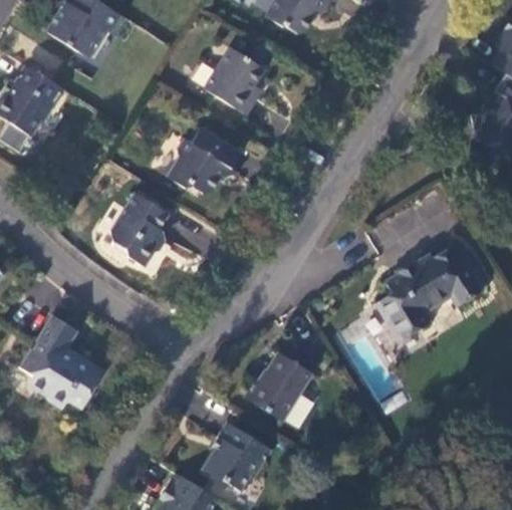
[(49,31),(90,53),(107,28),(111,31),(122,14),(101,0),(54,0),(46,13),(57,19),(49,31)]
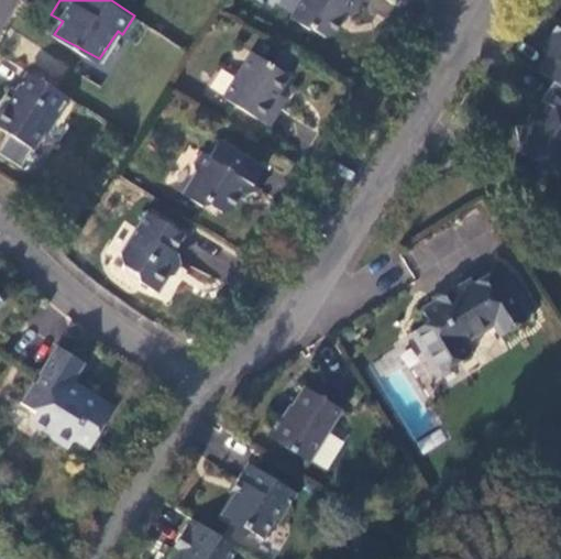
[(303,0),(293,17),(310,29),(311,26),(327,36),(333,35),(348,13),(351,17),(362,0),(303,0)]
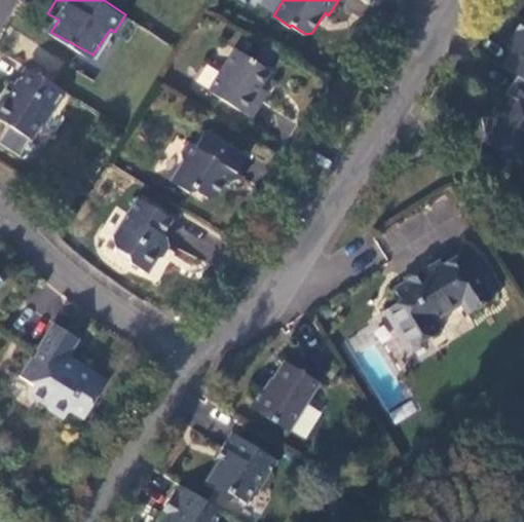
[(511,49),(501,65),(517,75),(523,78),(523,38),(515,52),(511,49)]
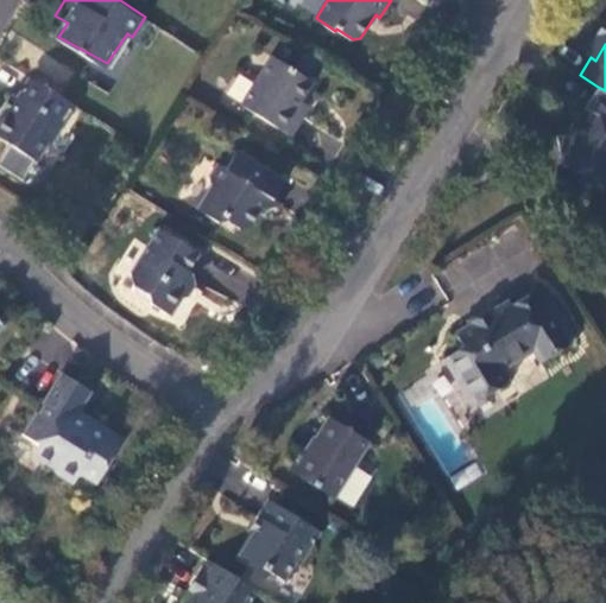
[(45,50),(38,67),(69,80),(76,63),(45,50)]
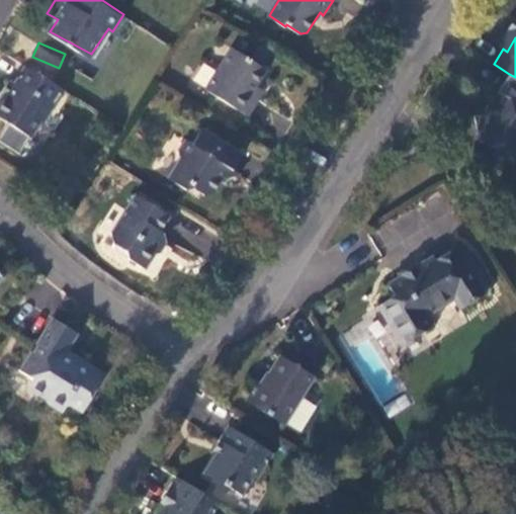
[(259,98),(252,93),(256,86),(266,69),(232,47),(206,88),(248,115),(259,98)]
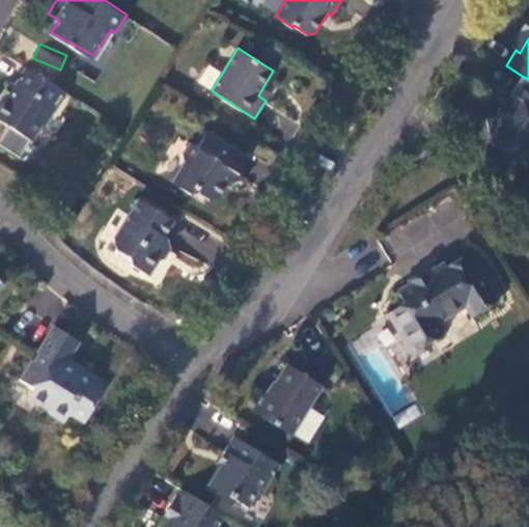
[(55,107),(57,109),(68,91),(29,64),(12,90),(5,93),(0,101),(0,110),(12,118),(3,129),(25,146),(34,133),(44,119),(48,118),(55,107)]
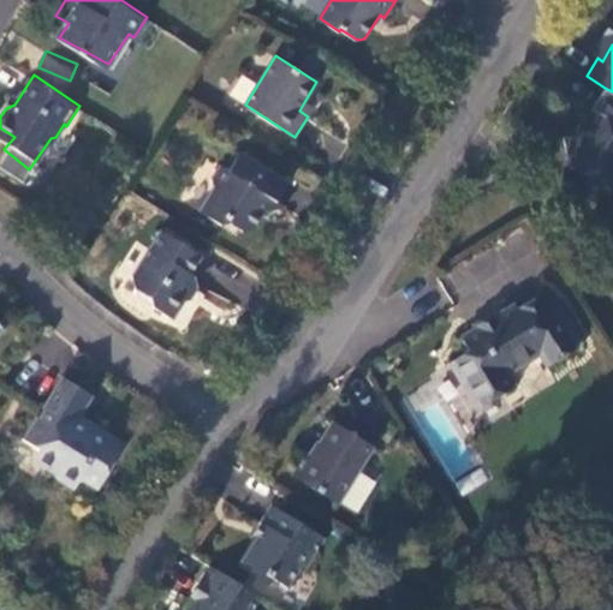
[(605,88),(594,105),(587,117),(579,118),(582,126),(577,132),(564,136),(571,168),(575,167),(584,165),(611,181),(612,179),(612,91),(605,88)]
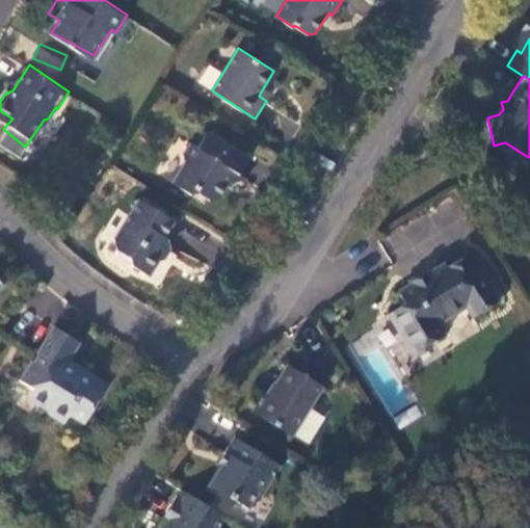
[(271,93),(263,88),(259,96),(266,101),(271,93)]
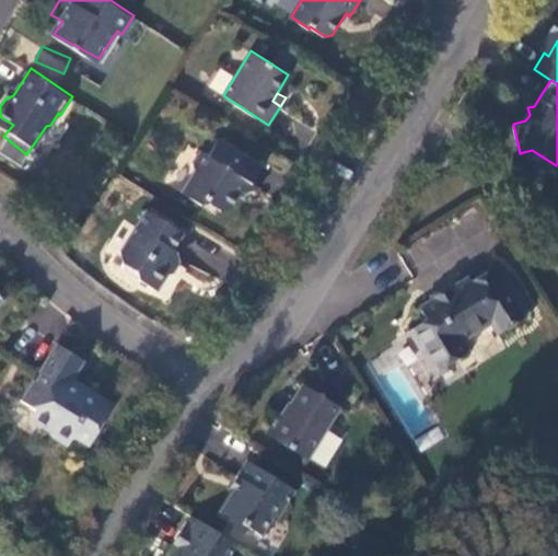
[(244,187),(248,189),(264,166),(220,139),(210,155),(202,151),(194,163),(196,172),(183,193),(201,205),(209,203),(222,210),(230,209),(244,187)]
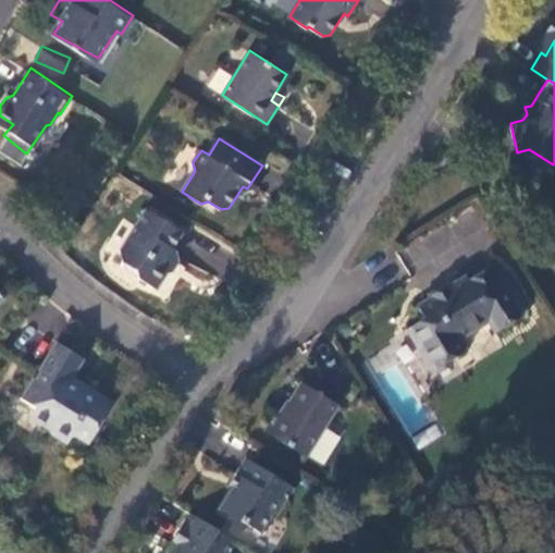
[(549,170),(553,164),(529,149),(520,151),(549,170)]
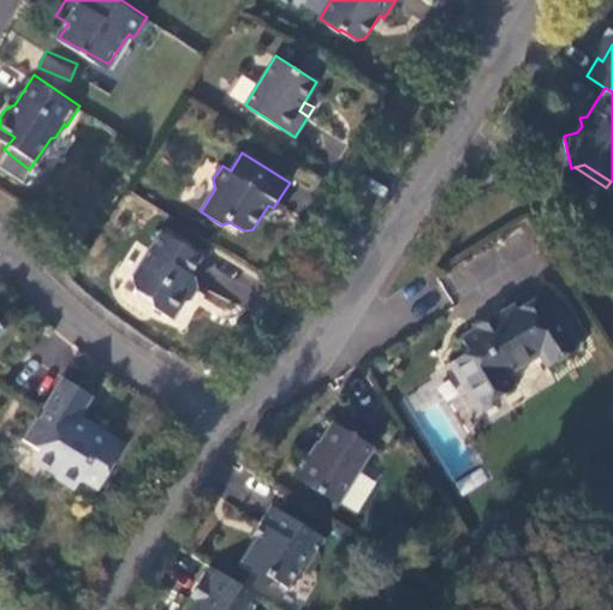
[(195,287),(192,274),(203,257),(162,231),(134,276),(136,289),(152,299),(154,306),(173,320),(195,287)]
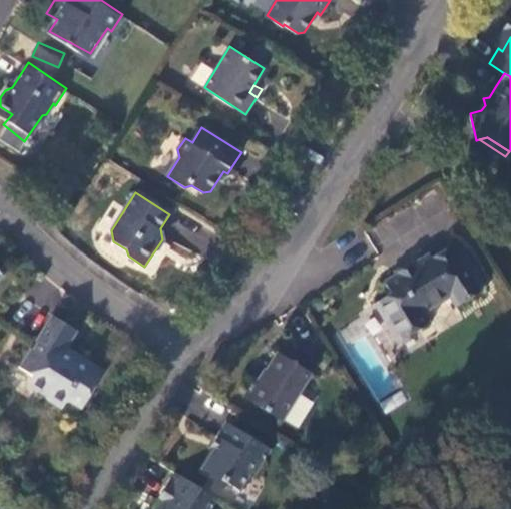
[(454,243),(430,259),(428,255),(385,282),(392,293),(377,302),(400,341),(424,326),(431,322),(424,312),(451,295),(457,306),(482,290),(454,243)]
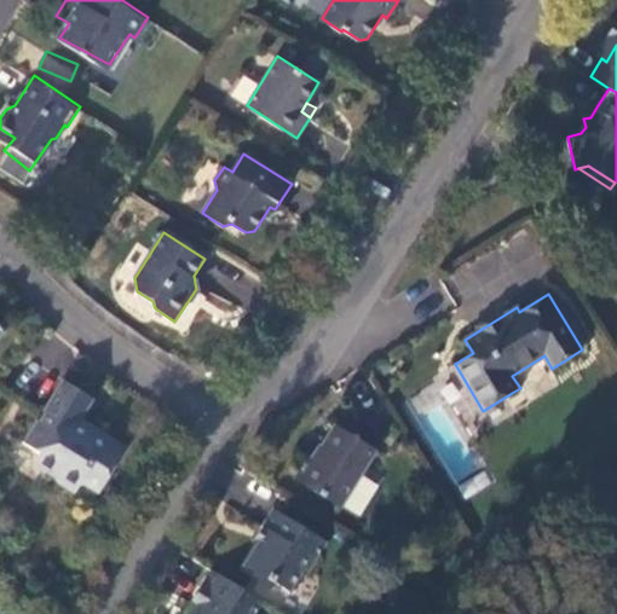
[(102,491),(128,447),(91,424),(87,432),(78,426),(82,418),(96,398),(65,380),(45,411),(47,412),(41,422),(40,421),(27,442),(42,452),(38,459),(61,474),(58,480),(76,491),(82,481),(102,491)]
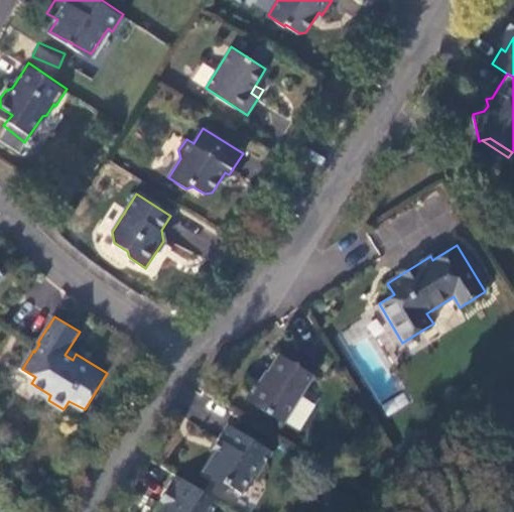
[(65,355),(73,360),(76,354),(69,349),(65,355)]
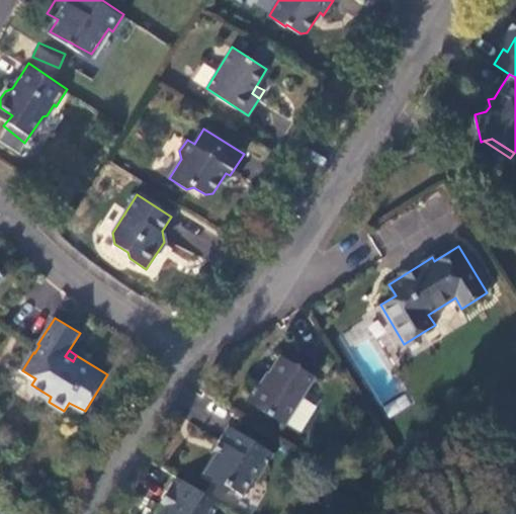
[(264,383),(260,380),(248,400),(285,424),(315,374),(282,355),(264,383)]
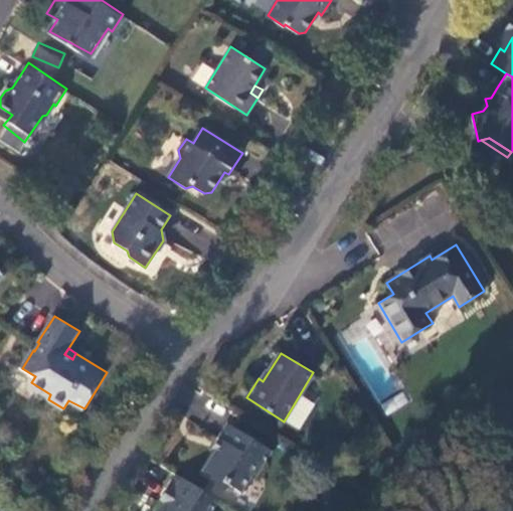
[(249,478),(257,477),(273,450),(229,422),(219,438),(223,440),(216,451),(203,472),(218,481),(223,480),(242,491),(249,478)]
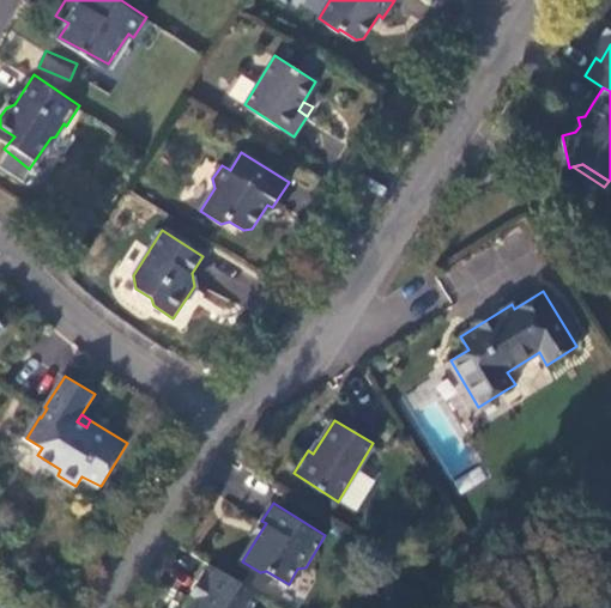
[(266,523),(261,521),(254,534),(258,536),(266,523)]
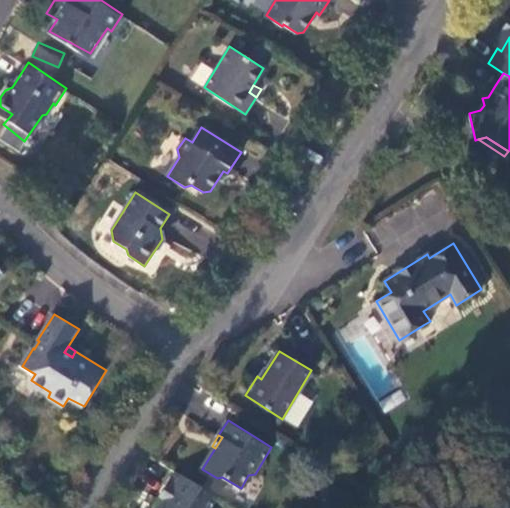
[(211,507),(219,497),(176,471),(160,496),(165,499),(158,507),(211,507)]
